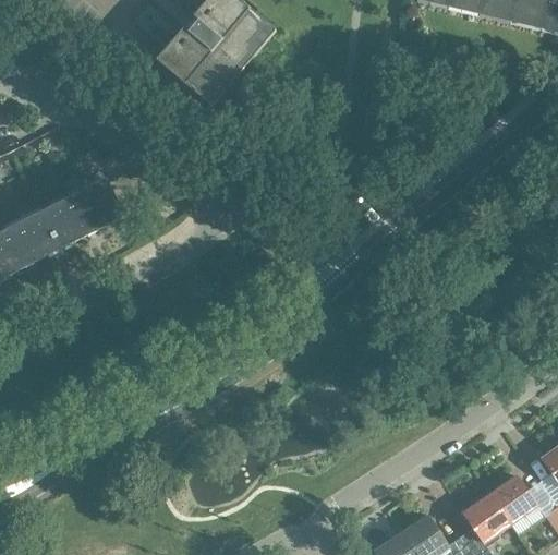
[(211,101),(270,32),(247,12),(251,9),(241,0),(206,0),(156,60),(185,85),(189,82),(211,101)]
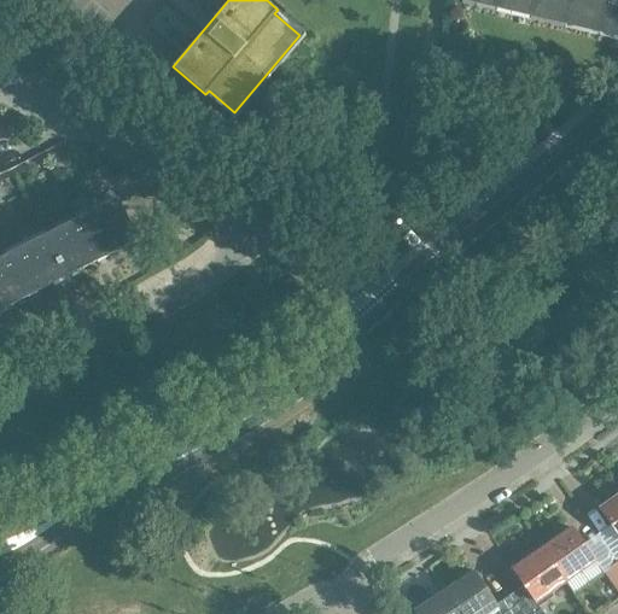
[(497,0),(496,5),(530,13),(532,0),(497,0)]
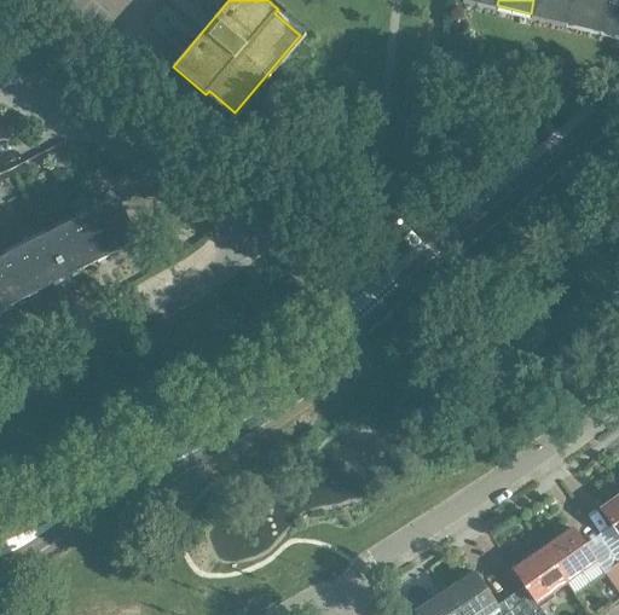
[(533,0),(531,13),(566,22),(570,0),(533,0)]
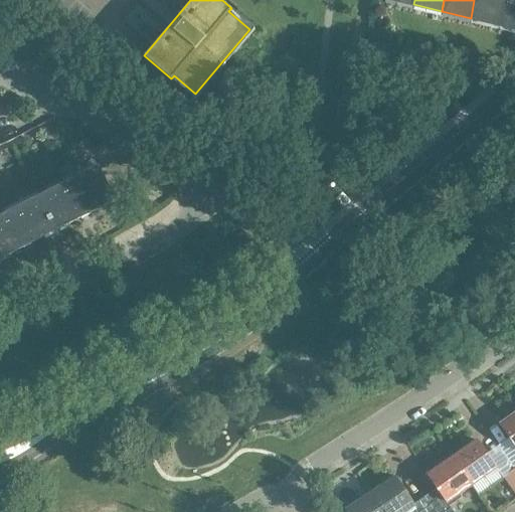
[(474,0),(471,18),(499,25),(504,0),(474,0)]
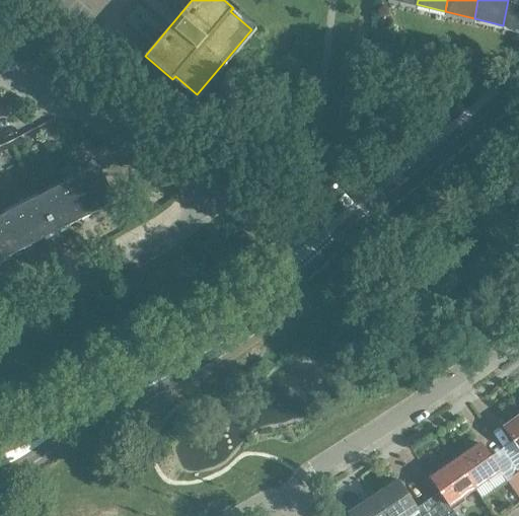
[(508,0),(503,25),(518,28),(518,0),(508,0)]
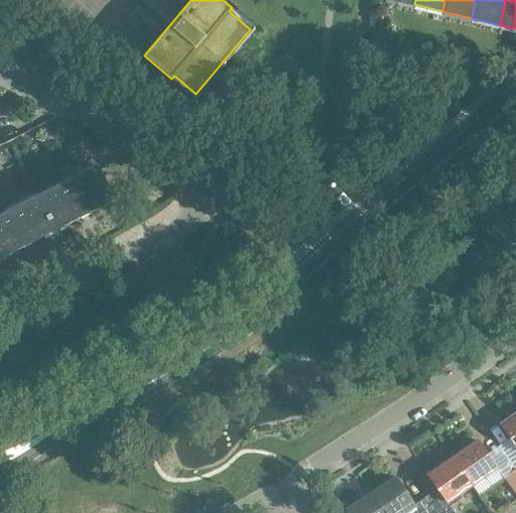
[(0,257),(112,200),(95,166),(0,215),(0,257)]
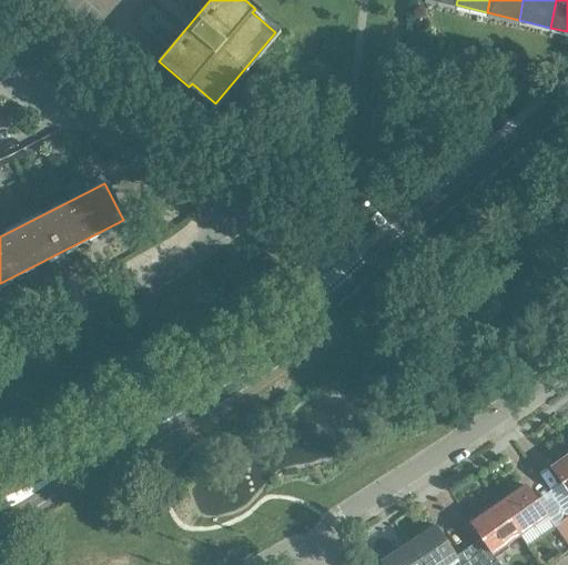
[(567,454),(551,466),(567,491),(567,454)]
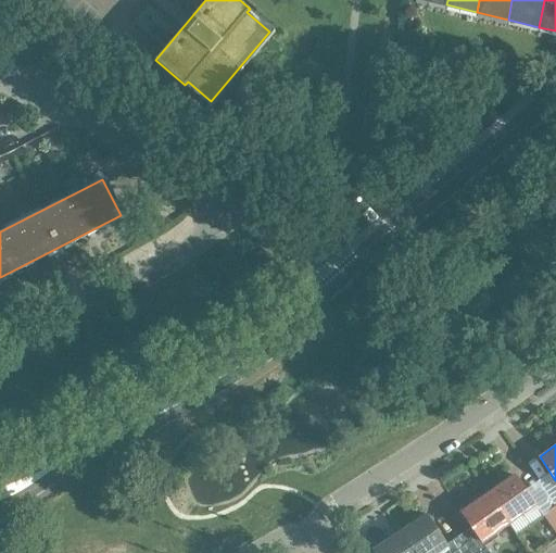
[(489,493),(509,524),(523,513),(526,517),(539,508),(515,475),(489,493)]
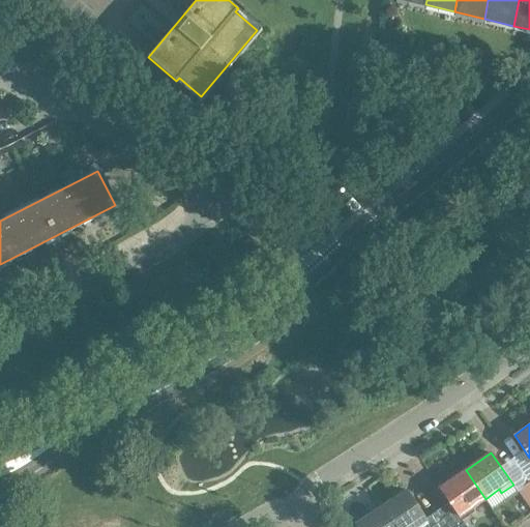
[(461,516),(486,499),(466,470),(440,489),(448,501),(437,508),(448,526),(466,526),(465,525),(467,524),(461,516)]
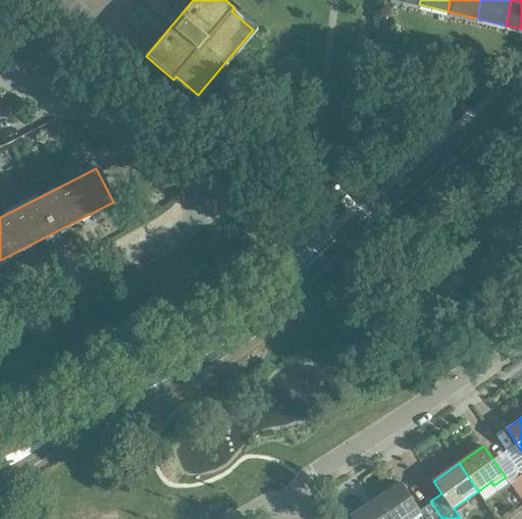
[(521,474),(510,482),(521,500),(521,474)]
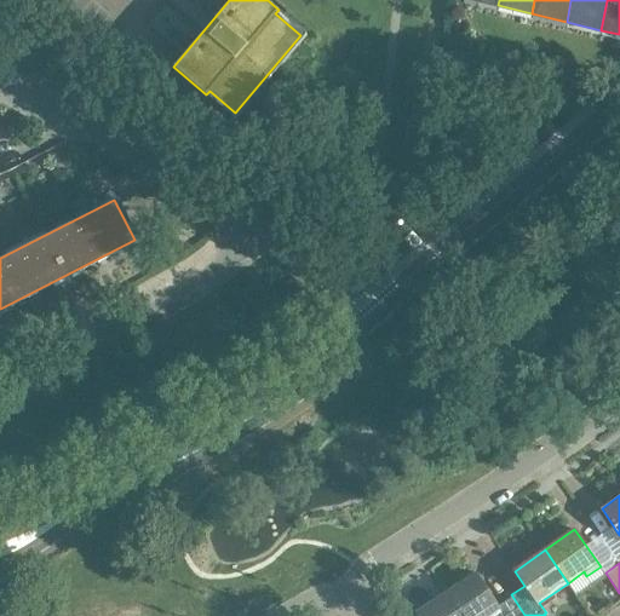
[(447,593),(461,615),(482,615),(488,614),(489,615),(524,615),(511,594),(497,604),(477,574),(447,593)]
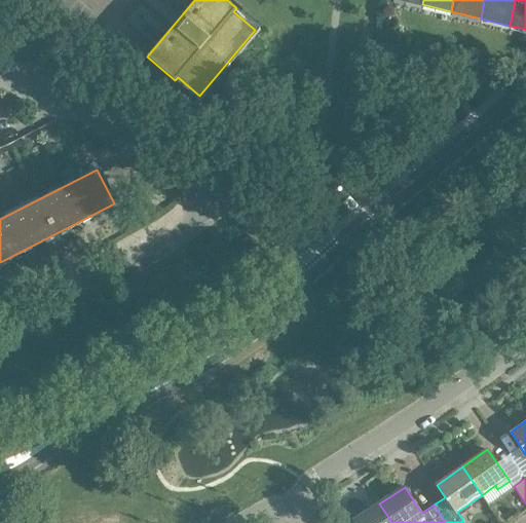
[(391,522),(379,503),(353,521),(354,522),(391,522)]
